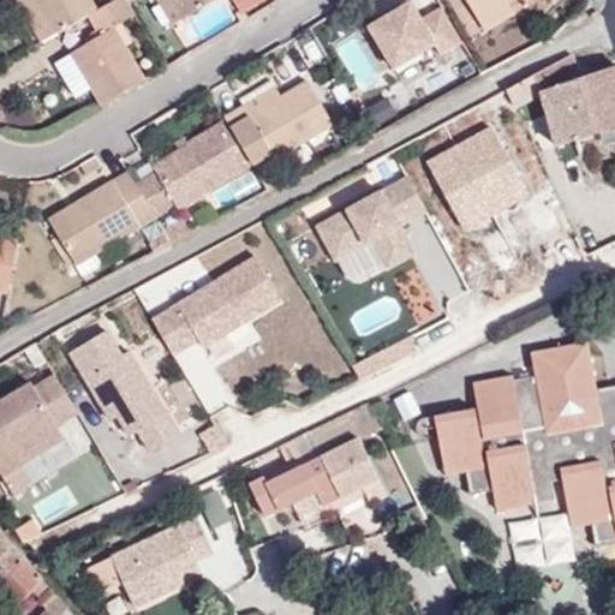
[(17,0),(42,45),(51,39),(27,0),(17,0)]
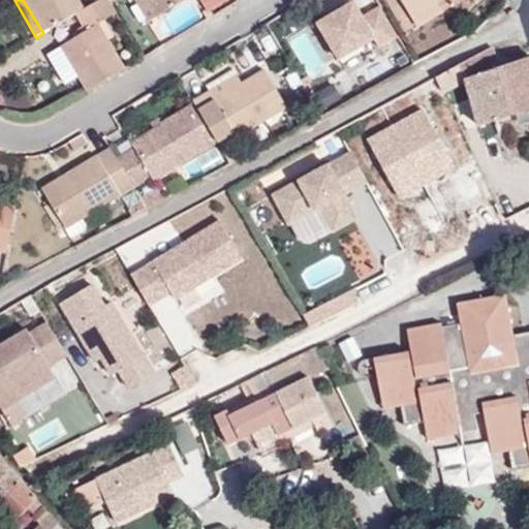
[(23,0),(43,33),(75,13),(84,8),(79,0),(23,0)]
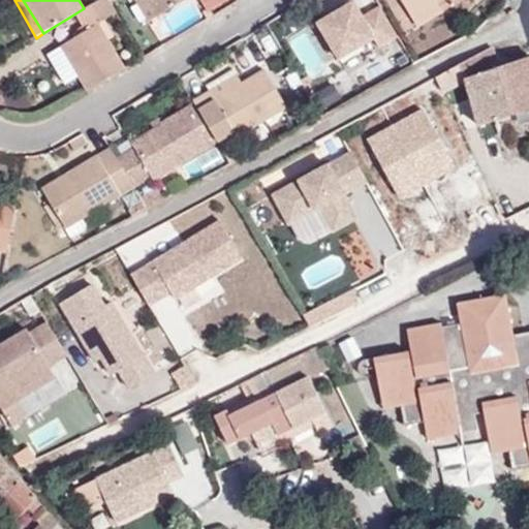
[(116,13),(106,0),(97,0),(84,8),(75,13),(87,31),(47,54),(64,85),(76,78),(86,91),(124,68),(97,25),(116,13)]
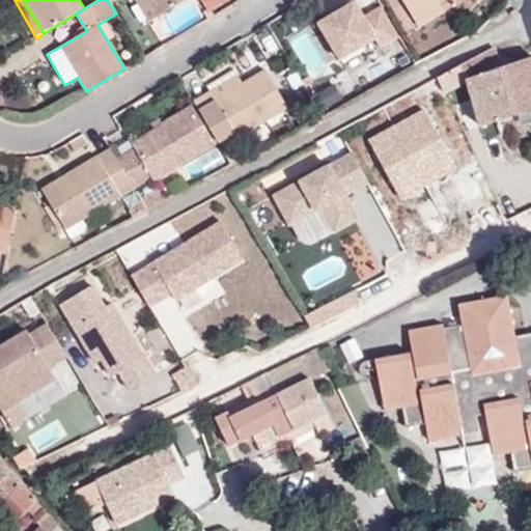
[(135,0),(149,23),(157,19),(145,0),(135,0)]
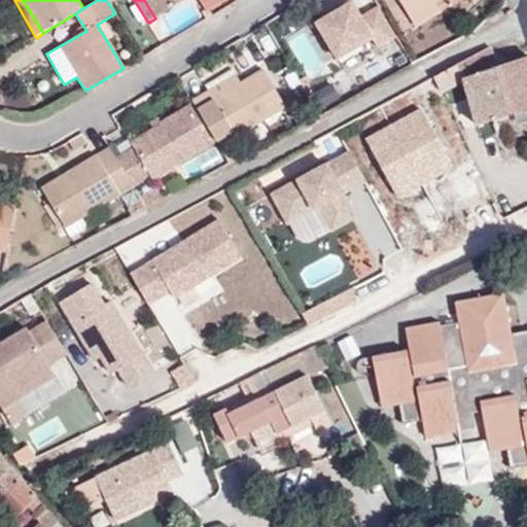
[(144,0),(155,19),(184,0),(144,0)]
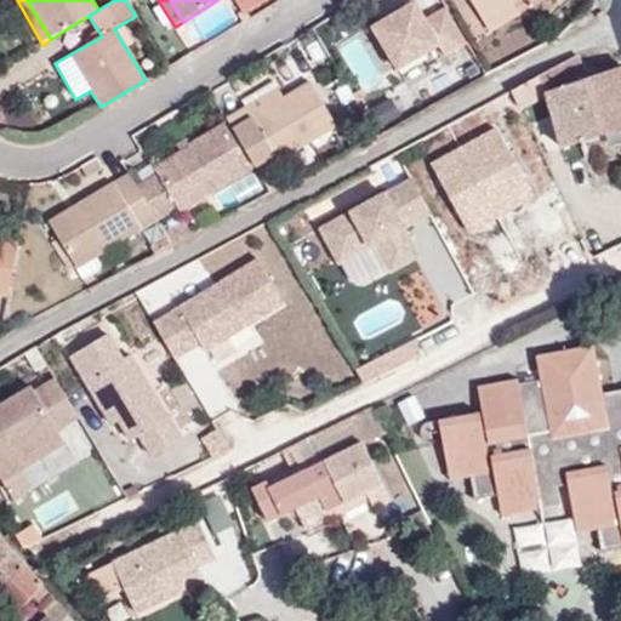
[(237,0),(244,11),(261,0),(237,0)]
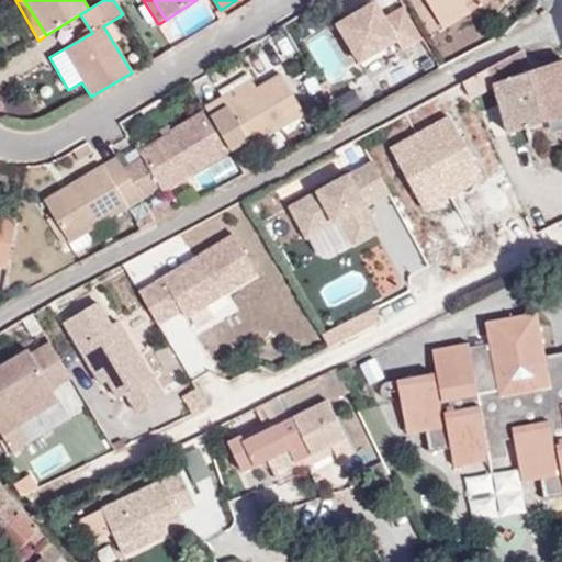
[(375,0),(367,0),(332,22),(358,64),(395,41),(401,51),(425,35),(404,2),(384,14),(375,0)]
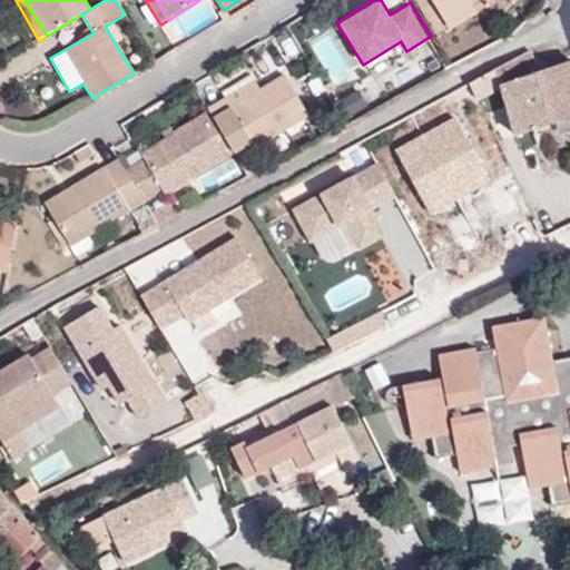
[(431,0),(442,19),(470,2),(473,0),(431,0)]
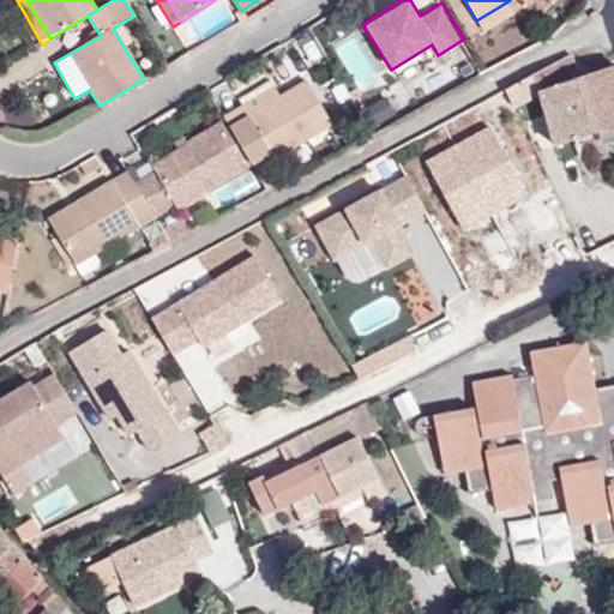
[(506,2),(476,20),(485,32),(513,14),(506,2)]
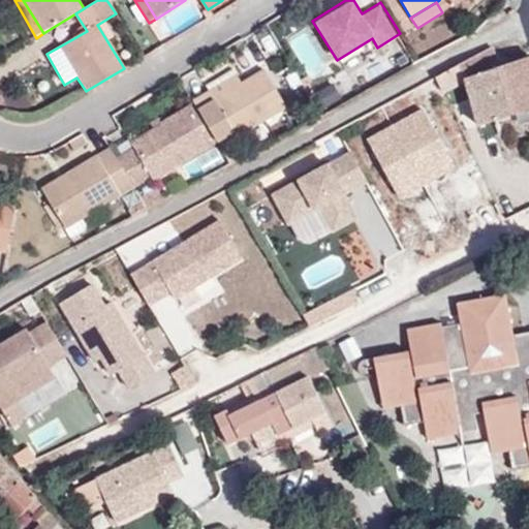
[(492,48),(435,78),(438,85),(442,92),(465,80),(478,127),(508,116),(528,111),(528,57),(499,67),(492,48)]
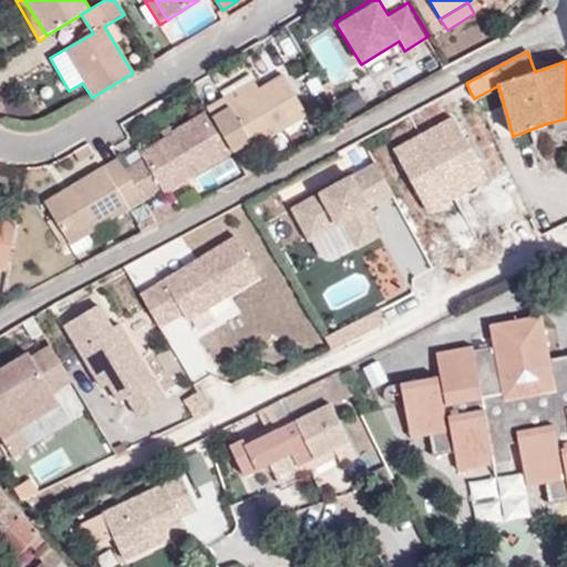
[(224,98),(207,107),(208,110),(233,153),(251,142),(255,146),(307,115),(282,74),(258,89),(229,106),(224,98)]
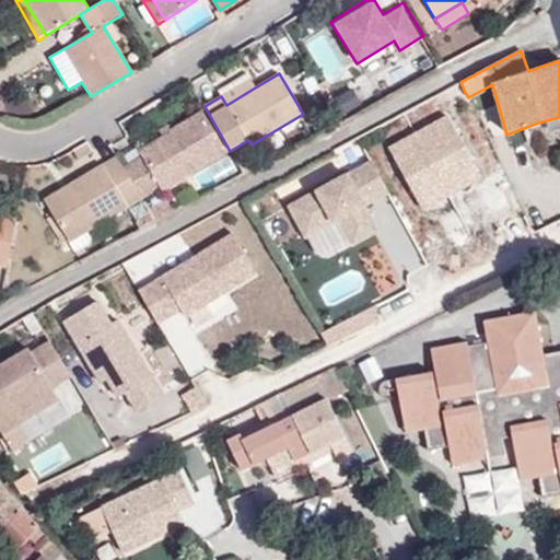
[(249,80),(221,96),(226,105),(255,88),(249,80)]
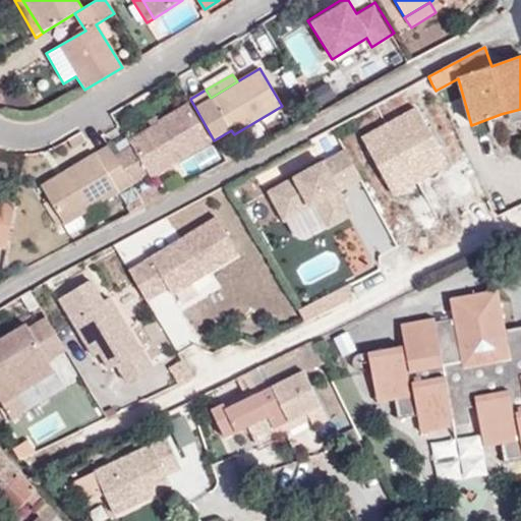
[(428,76),(354,117),(378,160),(416,139),(405,118),(425,107),(420,98),(436,91),(431,83),(428,76)]
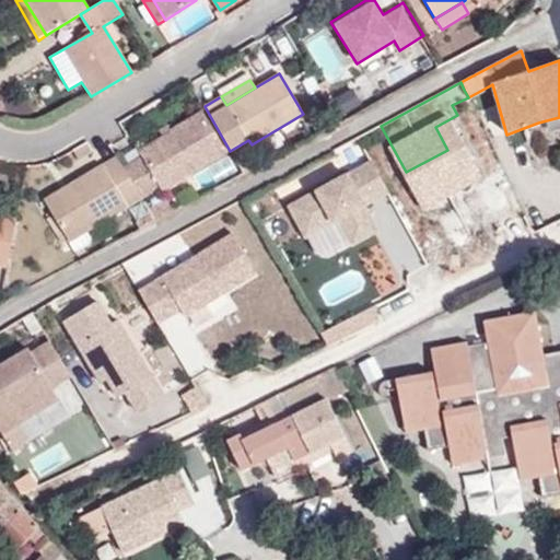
[(140,152),(142,156),(161,186),(163,190),(230,151),(206,108),(139,150),(140,152)]
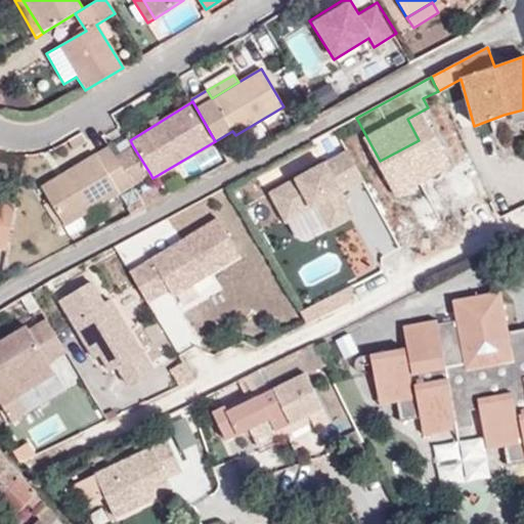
[(215,141),(220,149),(237,139),(235,135),(232,131),(215,141)]
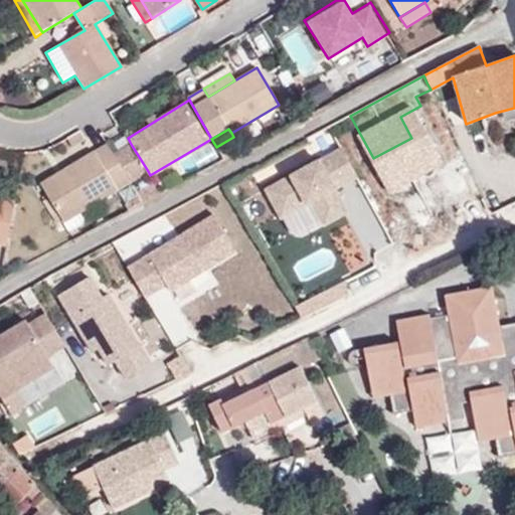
[(219,151),(224,161),(240,152),(236,142),(219,151)]
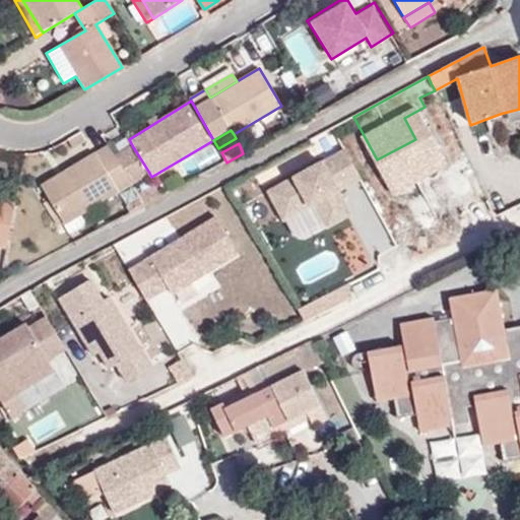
[(80,215),(132,185),(131,183),(115,155),(109,145),(41,186),(50,199),(64,224),(71,235),(86,225),(80,215)]
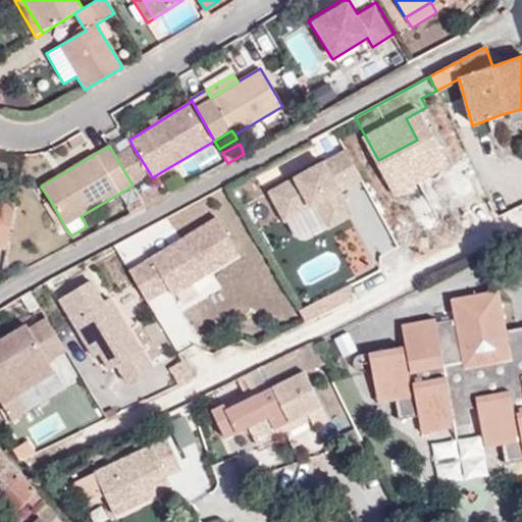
[(150,173),(133,146),(115,156),(132,184),(150,173)]
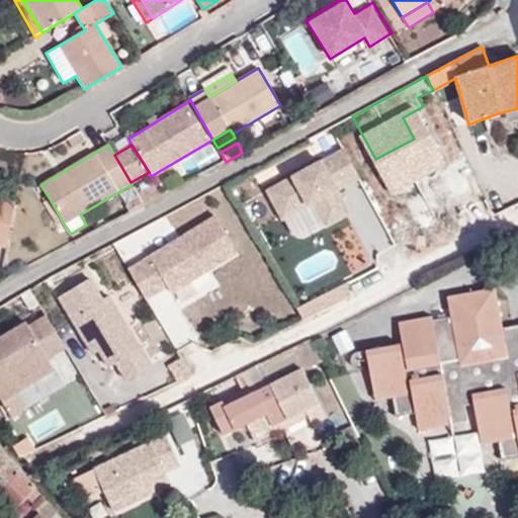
[(342,151),(265,192),(280,221),(312,203),(325,228),(348,214),(335,191),(332,186),(338,183),(340,188),(357,179),(342,151)]
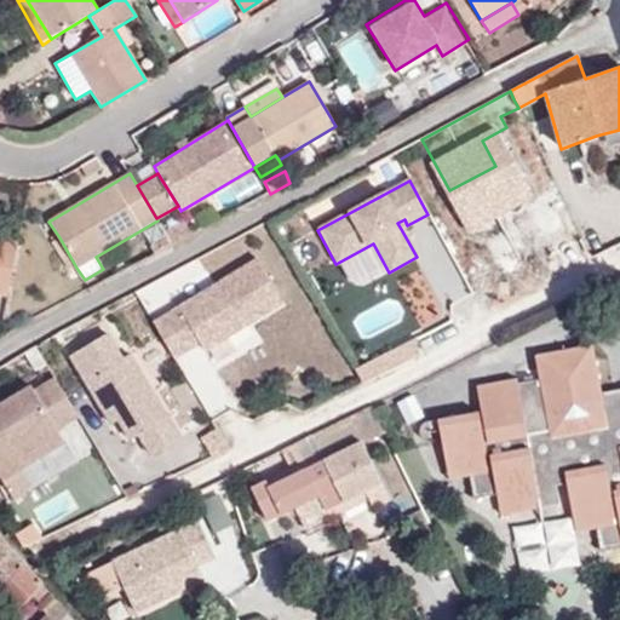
[(401,229),(407,225),(405,219),(397,223),(401,229)]
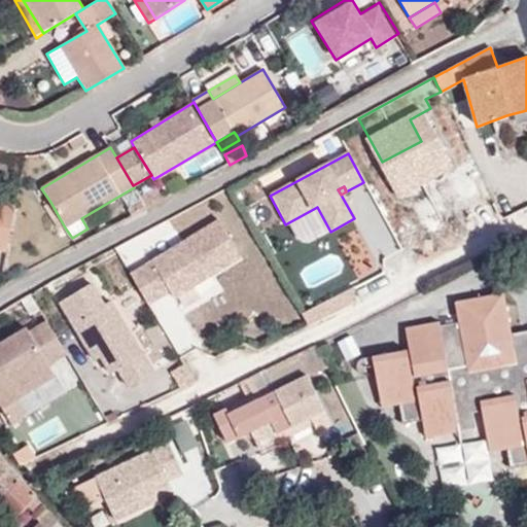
[(0,249),(6,251),(15,205),(0,201),(0,249)]
